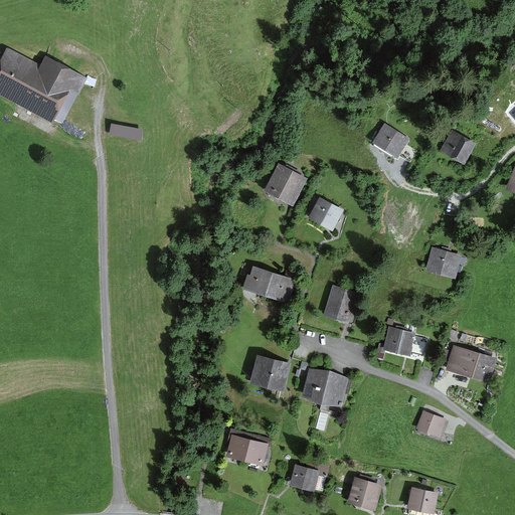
[(39,71),(8,55),(0,69),(0,87),(61,120),(83,79),(46,59),(39,71)]
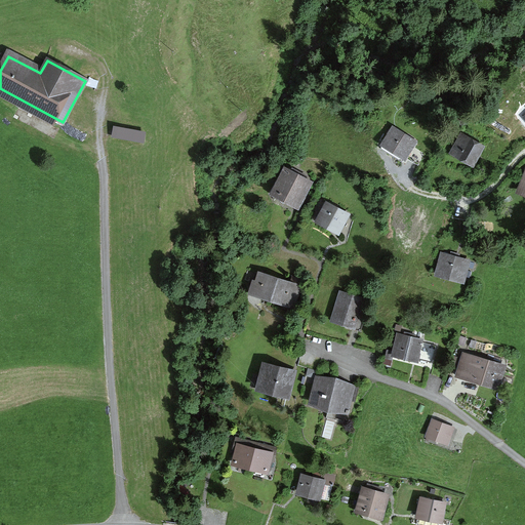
[(113,124),(111,136),(146,139),(148,127),(113,124)]
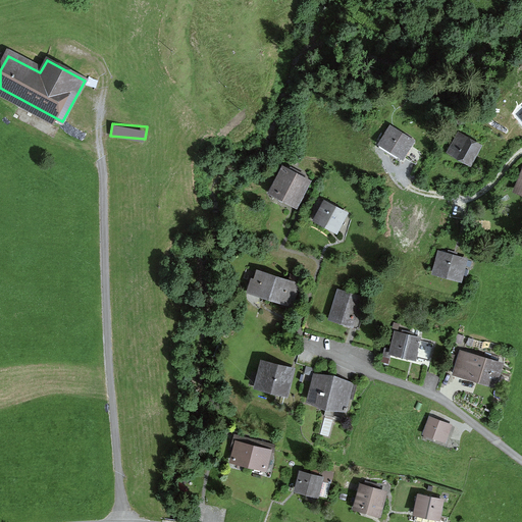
[(381,143),(416,164),(423,153),(410,145),(413,141),(390,127),(381,143)]
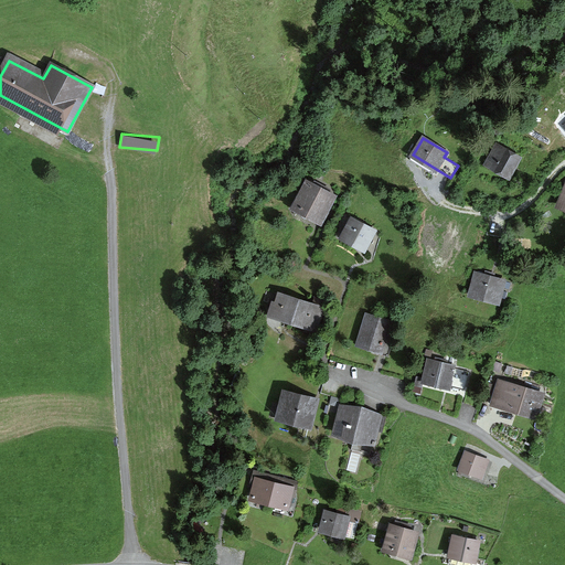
[(496,168),(510,177),(520,158),(496,145),(488,159),(498,164),(496,168)]
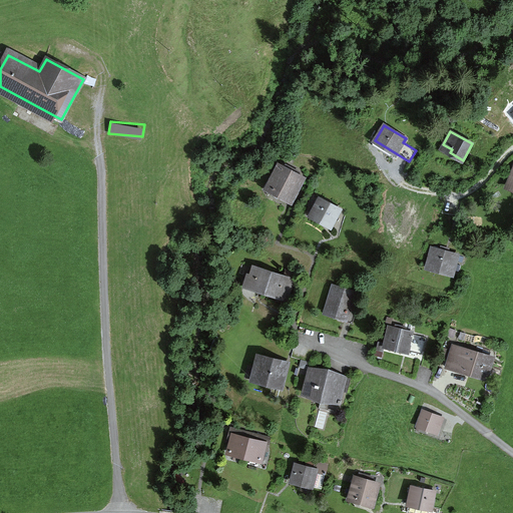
[(266,187),(292,201),(304,178),(278,165),(266,187)]
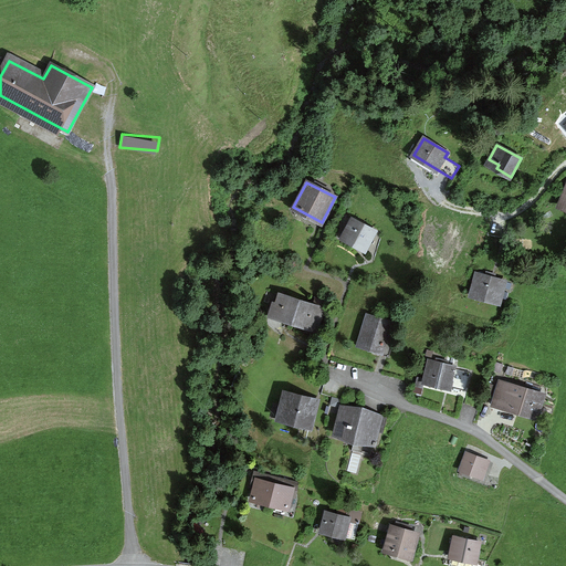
[(341,238),(365,250),(375,232),(350,219),(341,238)]
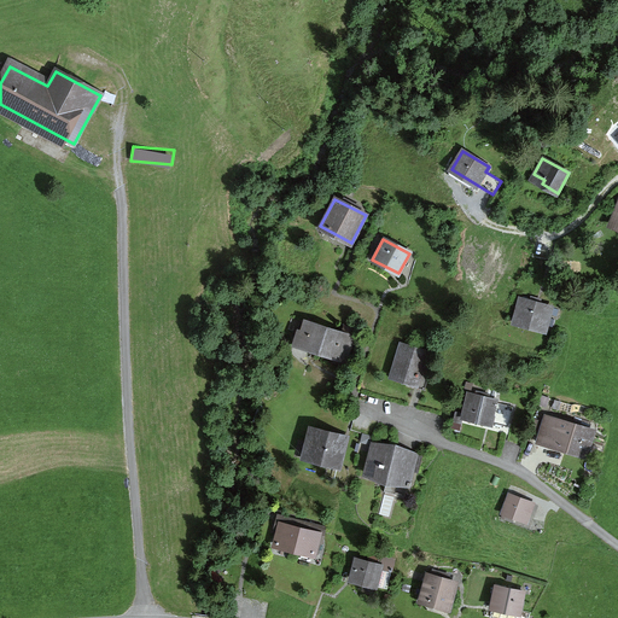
[(513,322),(547,332),(554,305),(520,297),(513,322)]
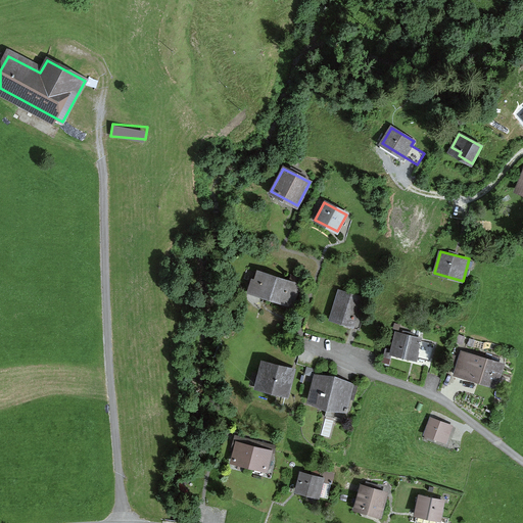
[(270,297),(277,277),(258,271),(251,291),(270,297)]
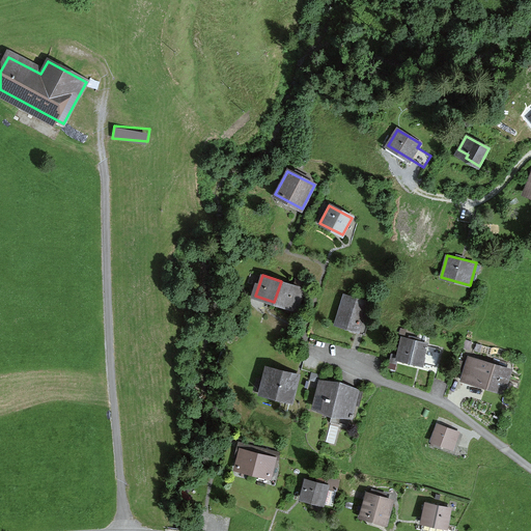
[(292,308),(300,286),(281,281),(274,302),(292,308)]
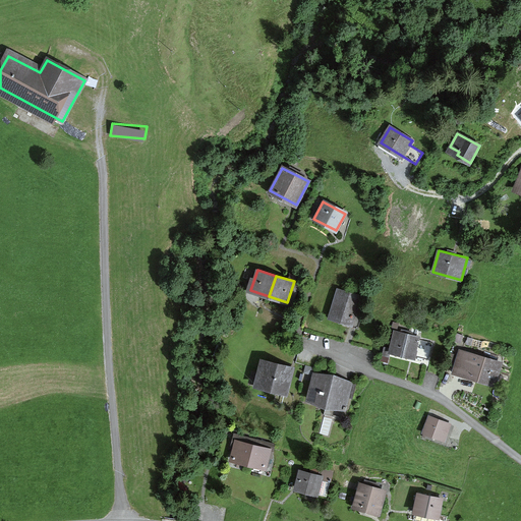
[(329,317),(351,324),(359,295),(336,289),(329,317)]
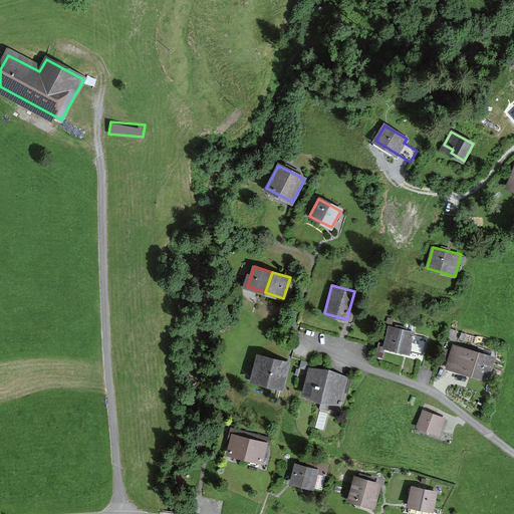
[(408,348),(421,351),(425,337),(392,328),(387,345),(407,350),(408,348)]
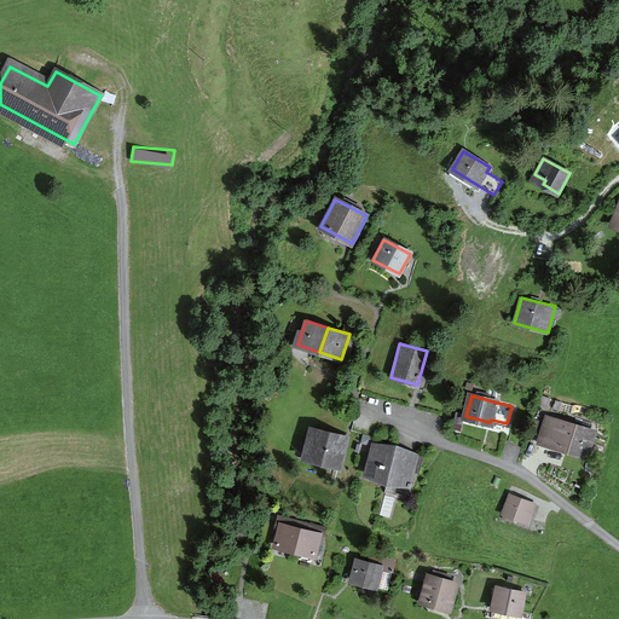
[(547,416),(538,441),(588,456),(595,431),(547,416)]
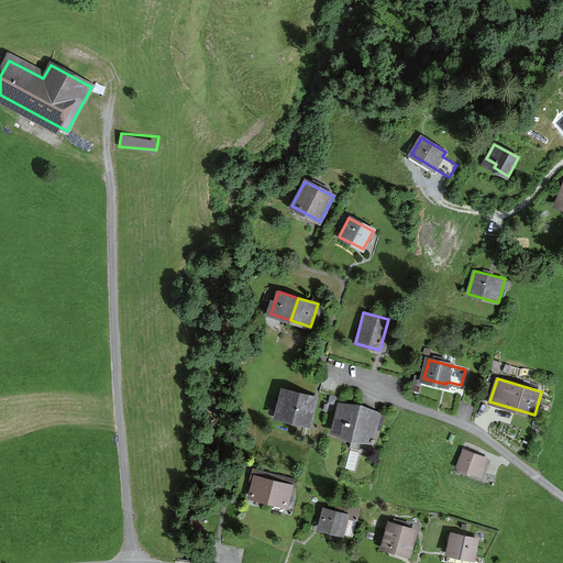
[(274,418),(309,427),(317,397),(282,388),(274,418)]
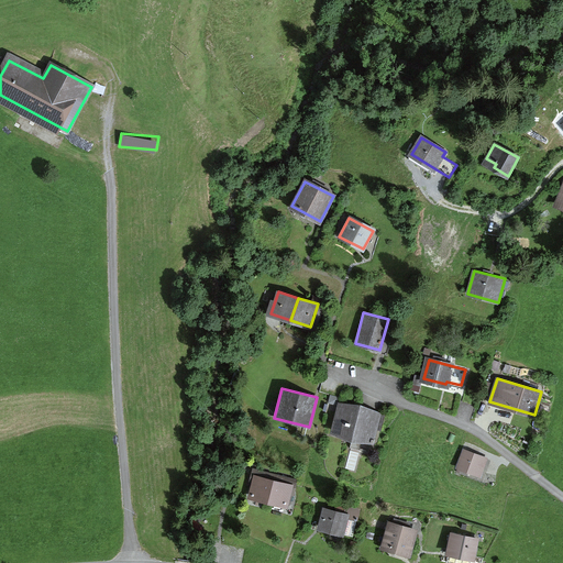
[(342,404),(334,433),(372,442),(379,412),(342,404)]
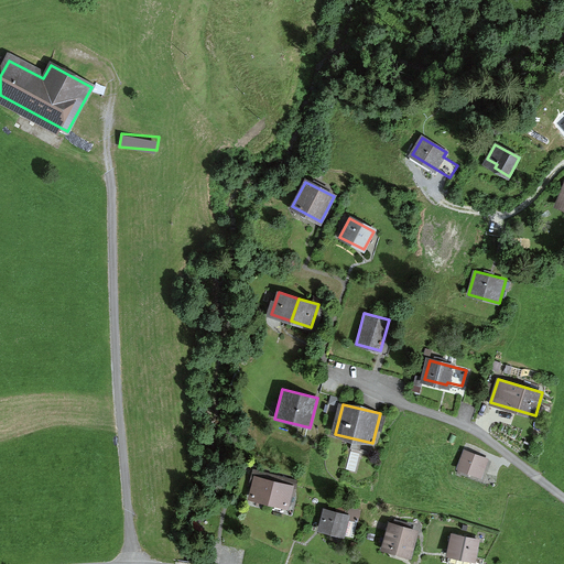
[(457,467),(481,476),(487,459),(464,451),(457,467)]
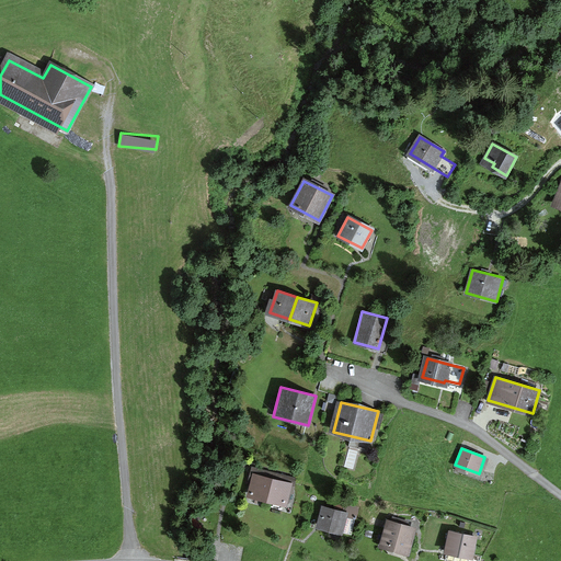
[(268,497),(274,474),(255,470),(250,492),(268,497)]
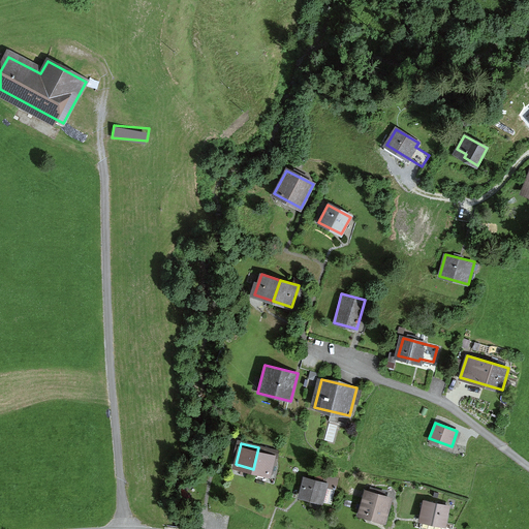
[(271,473),(276,452),(258,447),(253,469),(271,473)]
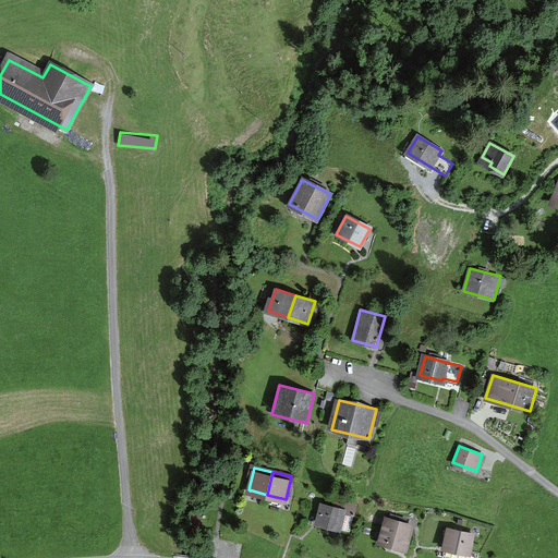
[(313,526),(338,533),(343,511),(318,505),(313,526)]
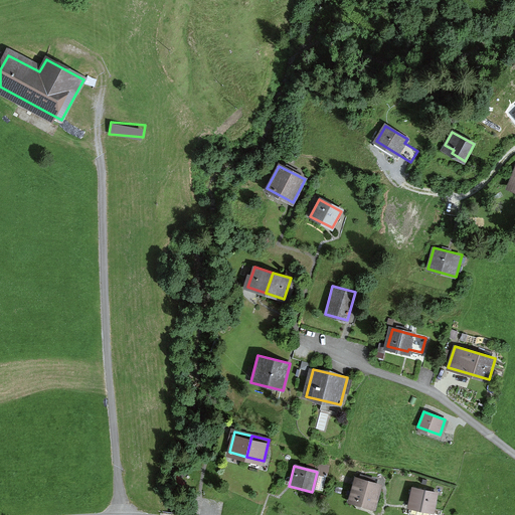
[(348,501),(375,509),(381,486),(355,478),(348,501)]
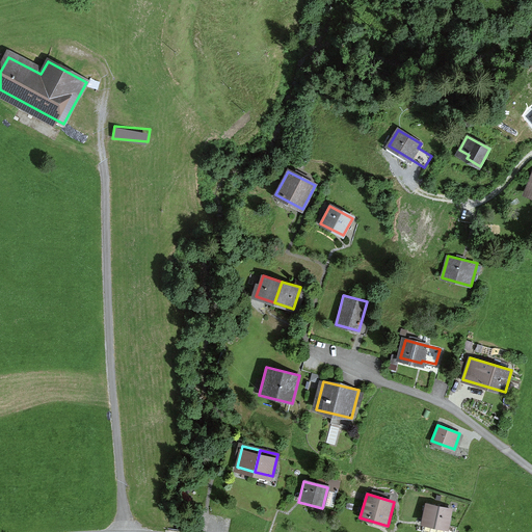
[(422,525),(448,529),(452,508),(426,503),(422,525)]
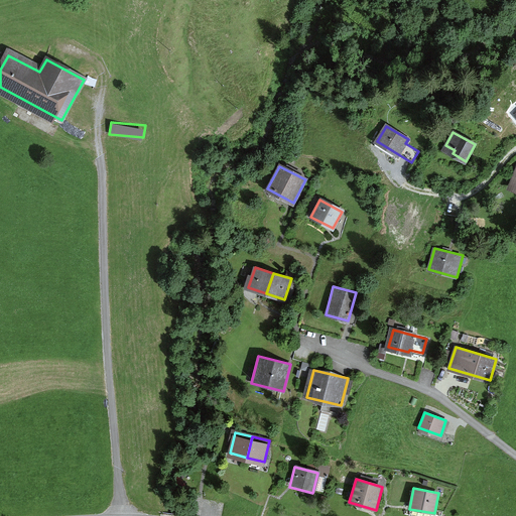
All buildings are outlined.
